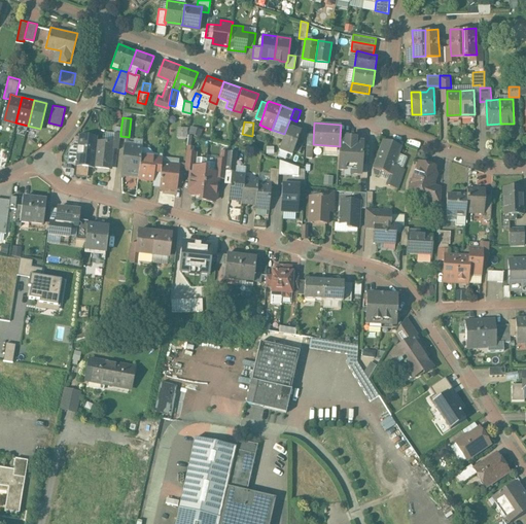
[(302,129),(288,124),(284,134),(279,148),(292,153),(294,149),(295,146),(299,136),(302,129)]
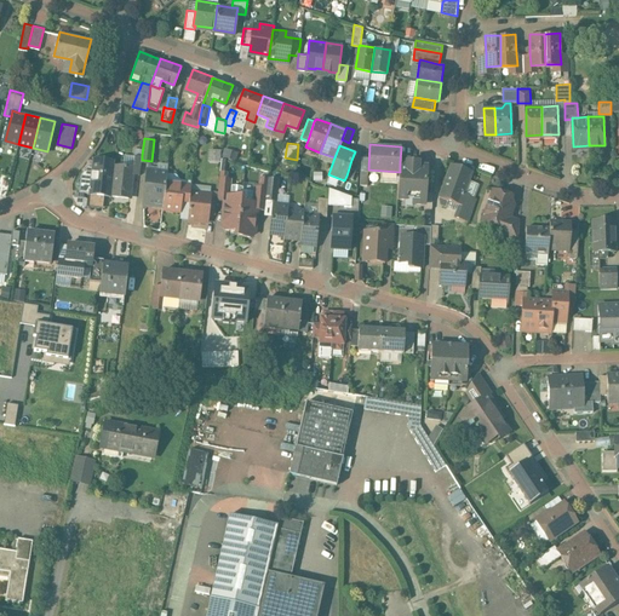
[(135,155),(125,154),(124,165),(133,165),(135,155)]
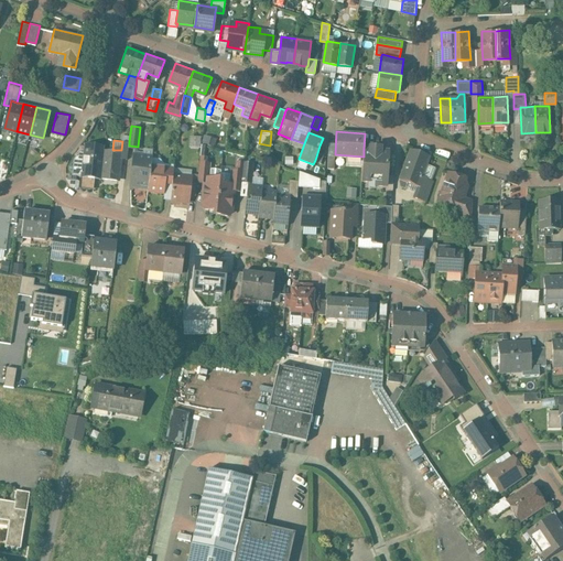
[(104,147),(89,144),(88,151),(79,151),(74,158),(72,173),(100,176),(100,177),(101,177),(101,175),(105,149),(105,144),(104,147)]
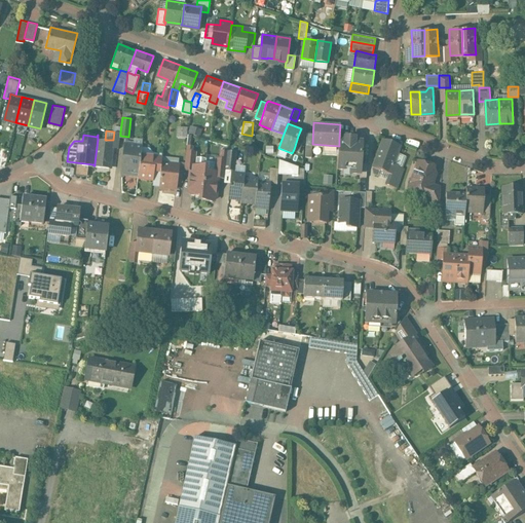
[(303,138),(298,136),(295,146),(294,149),(299,150),(303,138)]
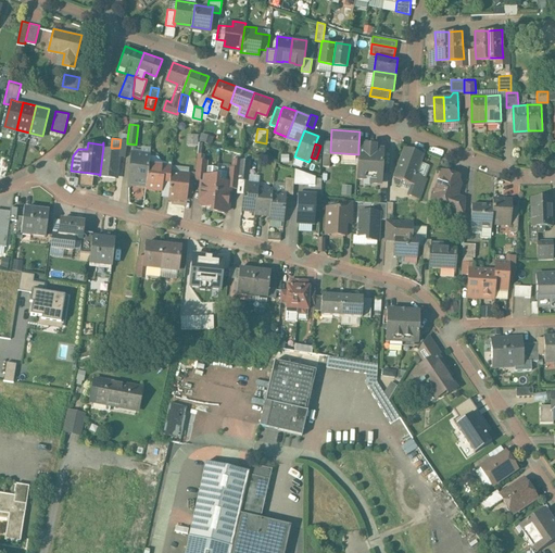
[(375,145),(365,143),(365,146),(358,146),(358,154),(356,177),(370,177),(369,181),(380,181),(381,181),(381,172),(382,148),(375,148),(375,145)]
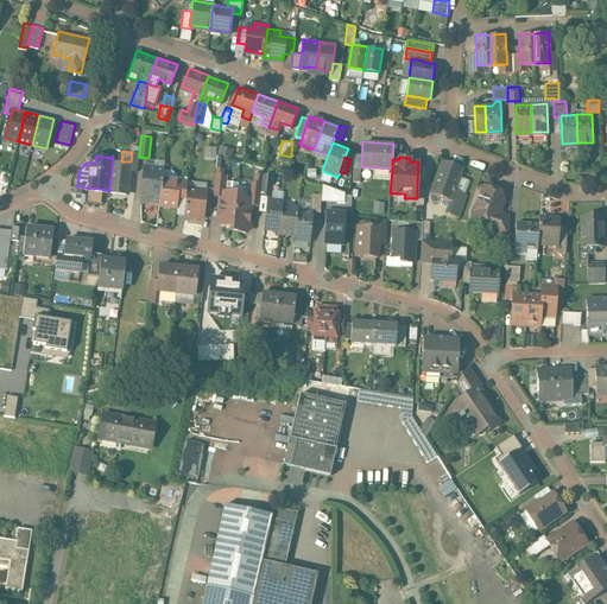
[(463,167),(442,159),(431,191),(430,197),(437,201),(440,195),(450,198),(446,210),(459,215),(467,192),(465,192),(469,178),(460,176),(463,167)]
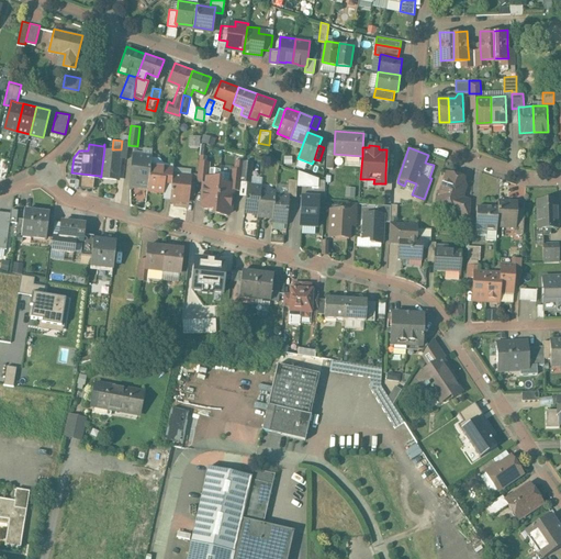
[(112,149),(104,148),(101,175),(119,177),(121,156),(122,151),(121,149),(112,149)]
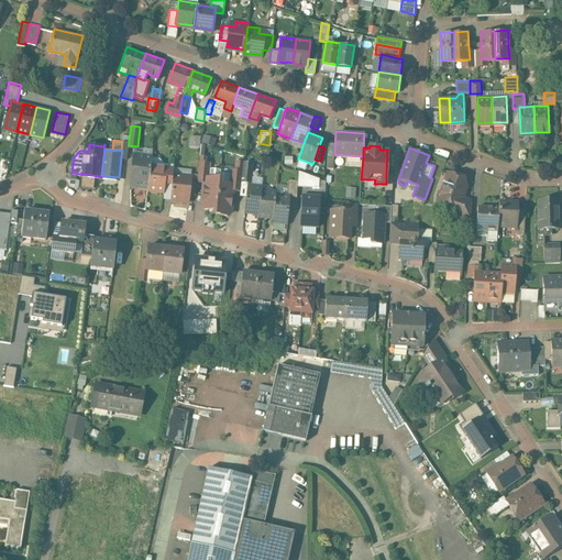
[(152,155),(134,153),(130,184),(149,186),(151,164),(152,155)]
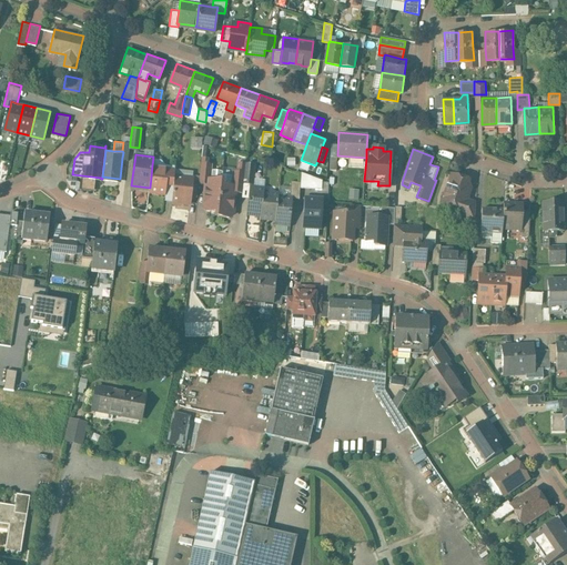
[(212,163),(201,162),(200,179),(199,182),(206,182),(206,178),(210,179),(212,163)]
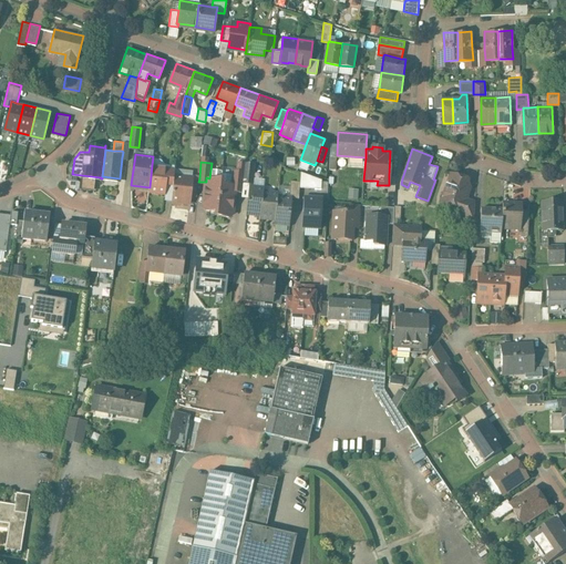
[(255,164),(245,163),(244,171),(243,182),(253,183),(255,164)]
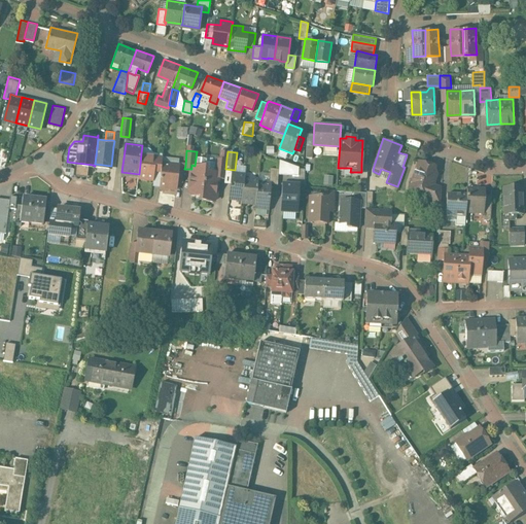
[(155,155),(141,153),(139,174),(138,177),(151,178),(154,177),(154,170),(156,155),(155,155)]
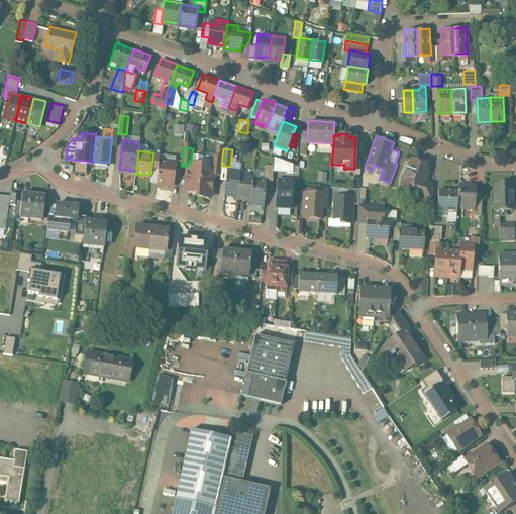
[(222,156),(213,155),(211,169),(214,169),(214,173),(221,174),(221,166),(222,156)]
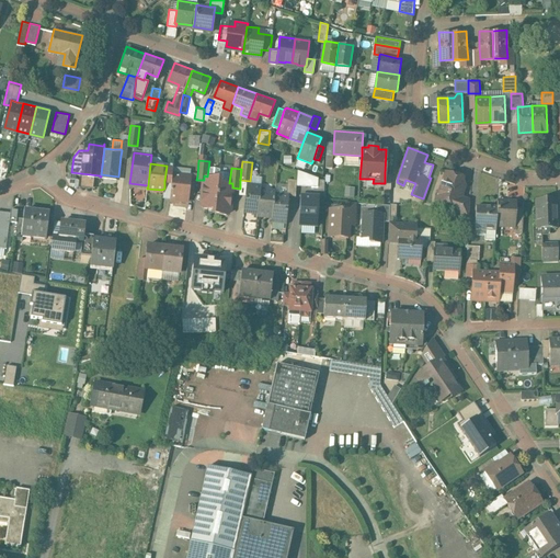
[(297,179),(297,184),(319,185),(319,177),(297,168),(297,179)]
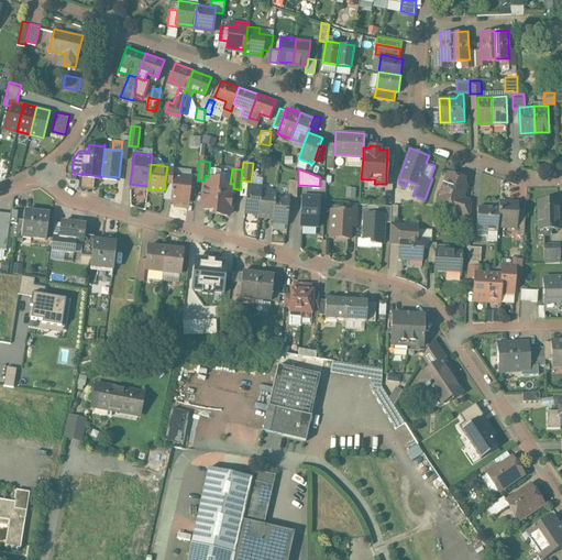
[(464,177),(449,172),(439,198),(440,200),(445,202),(449,200),(459,205),(462,196),(466,185),(464,182),(463,182),(464,177)]
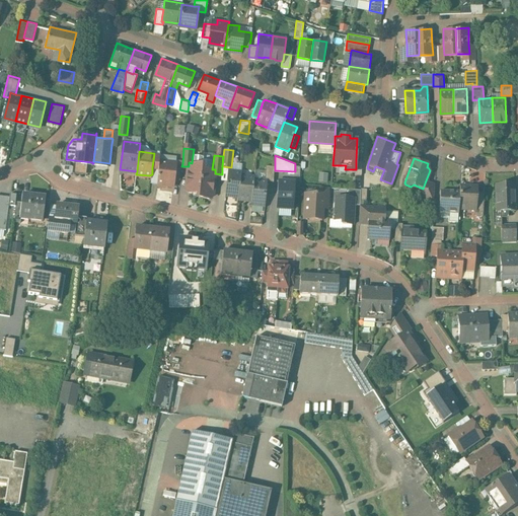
[(176,161),(159,159),(158,168),(157,185),(164,186),(166,183),(173,185),(174,177),(176,162),(176,161)]
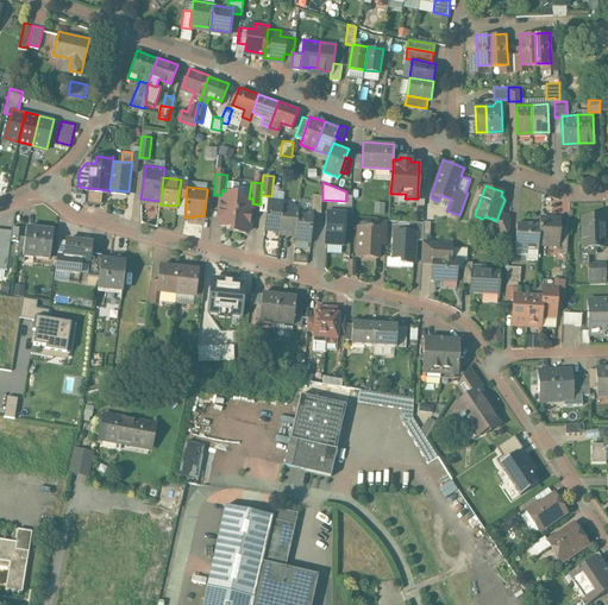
[(102,191),(88,190),(87,201),(101,203),(102,191)]
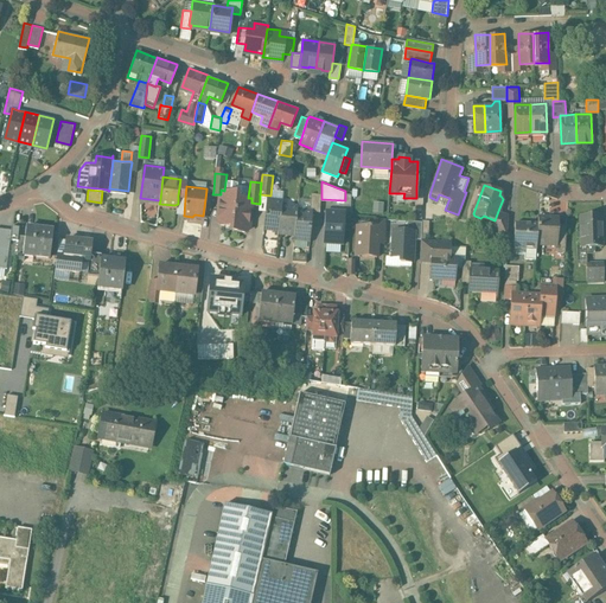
[(224,191),(221,190),(221,194),(218,219),(222,223),(233,224),(234,224),(236,197),(237,192),(224,191)]
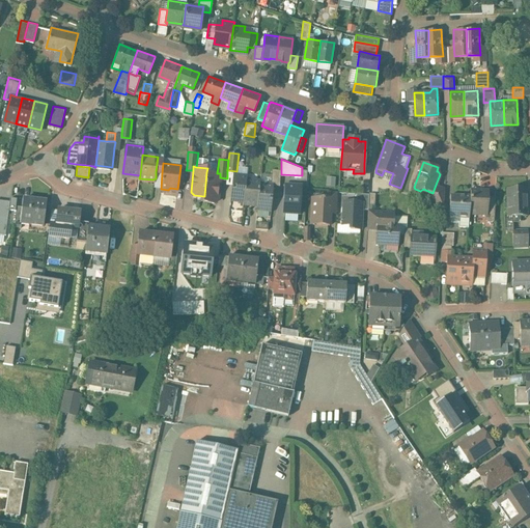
[(281,169),(272,168),(271,184),(274,184),(280,184),(281,174),(281,169)]
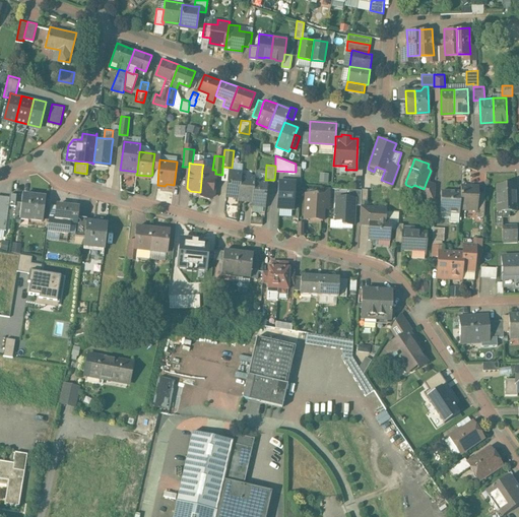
[(212,170),(202,169),(200,192),(199,192),(199,196),(209,197),(213,194),(215,174),(215,170),(212,170)]
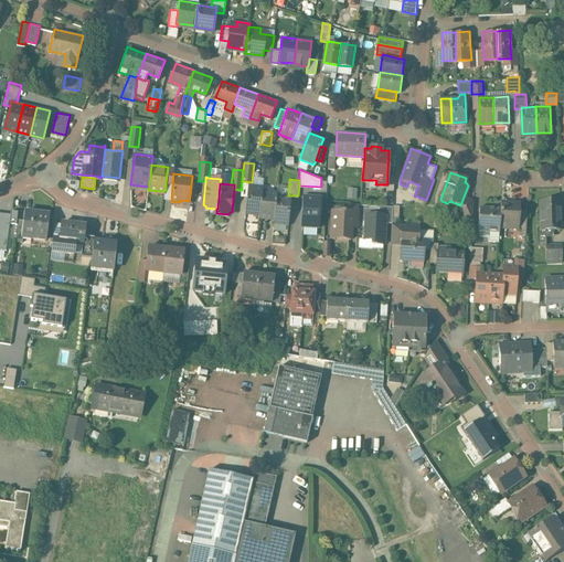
[(263,187),(248,184),(245,211),(261,212),(261,210),(263,189),(263,187)]
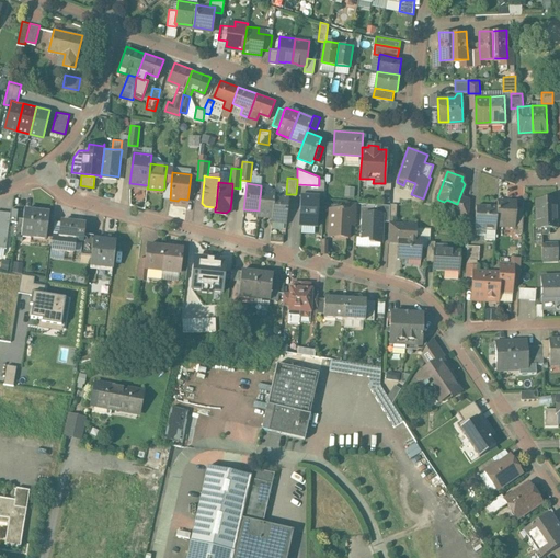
[(275,190),(261,188),(259,208),(267,209),(266,214),(273,215),(275,193),(275,190)]
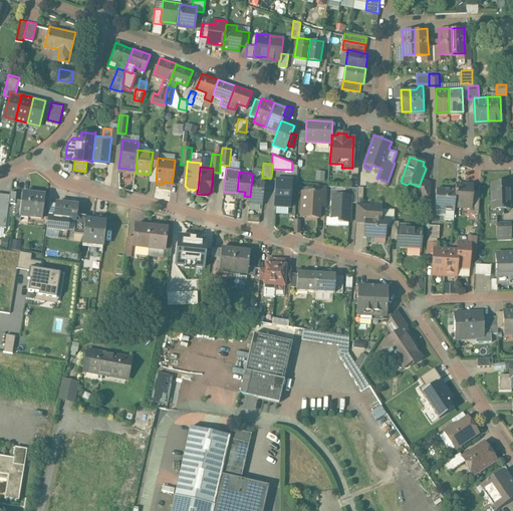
[(262,178),(252,177),(250,197),(249,203),(262,204),(265,178),(262,178)]
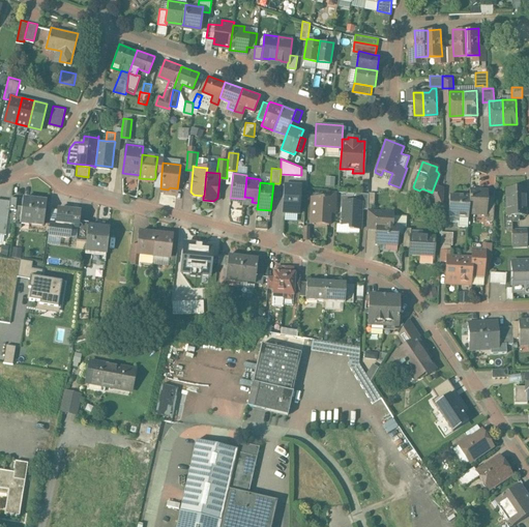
[(300,184),(286,183),(285,210),(299,211),(300,184)]
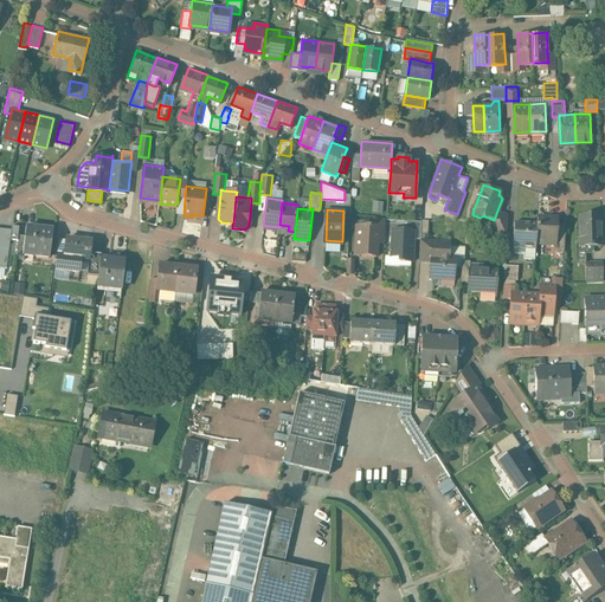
[(508,214),(497,211),(494,220),(490,228),(507,234),(508,214)]
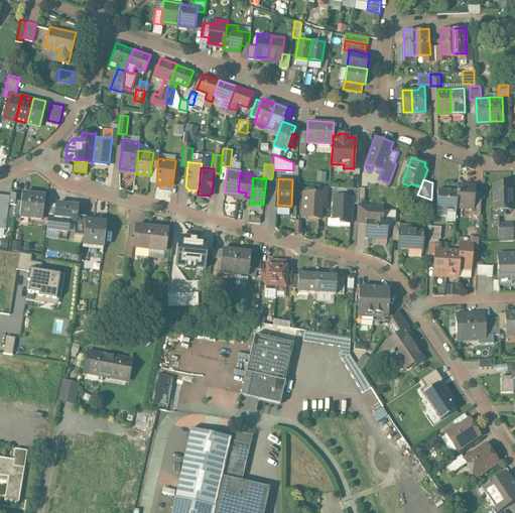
[(511,181),(493,181),(494,209),(512,208),(511,181)]
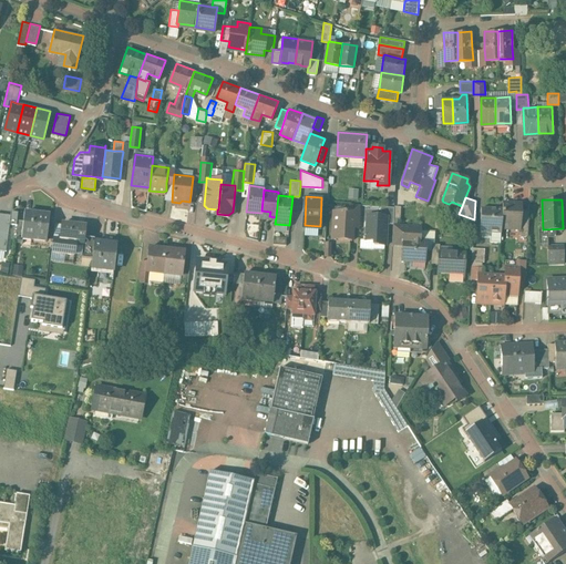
[(522,203),(503,202),(503,207),(502,226),(520,227),(521,227),(521,208),(522,203)]
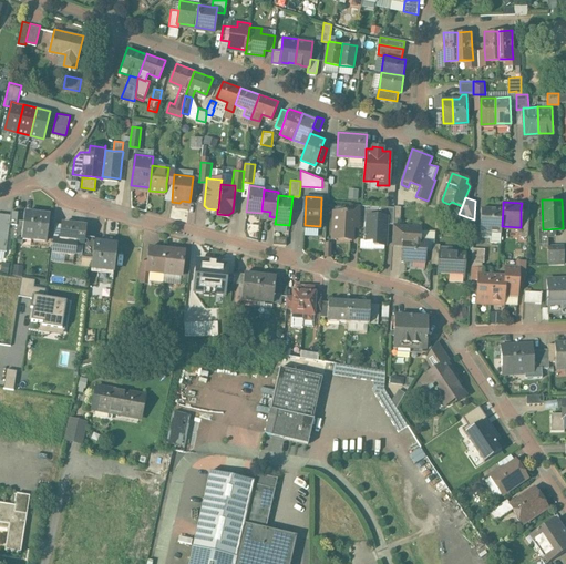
[(361,203),(350,203),(350,209),(353,211),(353,217),(360,217),(361,203)]
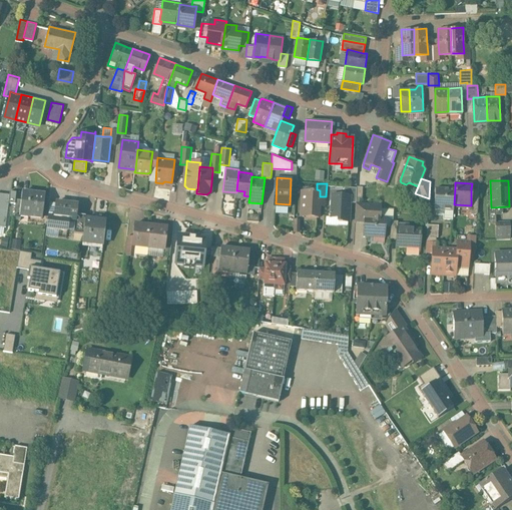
[(357,186),(345,185),(345,194),(351,194),(350,200),(356,200),(357,196),(357,186)]
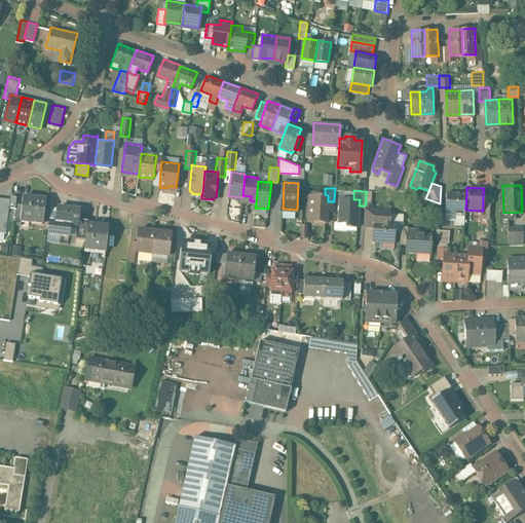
[(466,192),(446,191),(445,214),(464,215),(465,210),(466,192)]
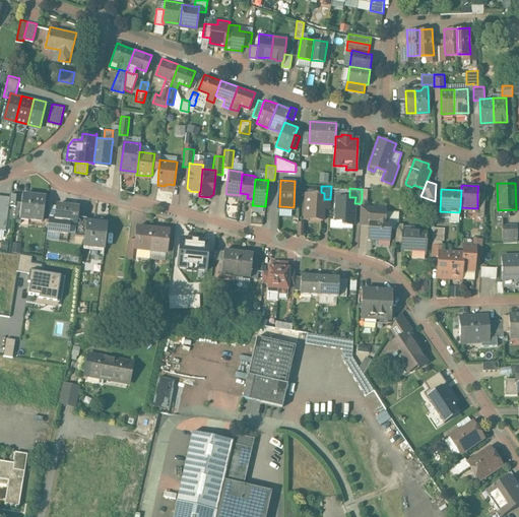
[(485,192),(477,191),(477,208),(476,208),(475,214),(484,214),(485,192)]
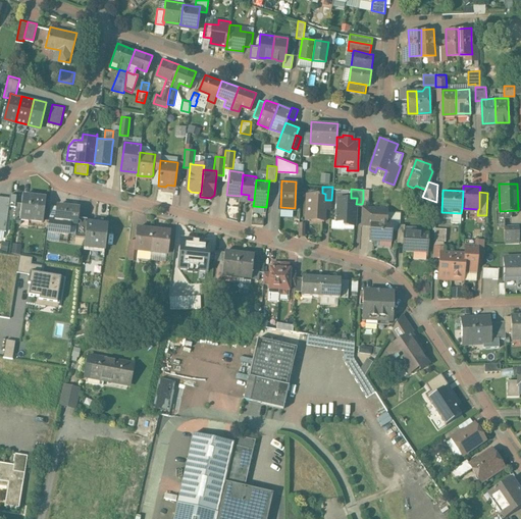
[(314,195),(308,195),(306,215),(313,215),(313,219),(324,219),(325,200),(325,194),(322,193),(315,193),(314,195)]
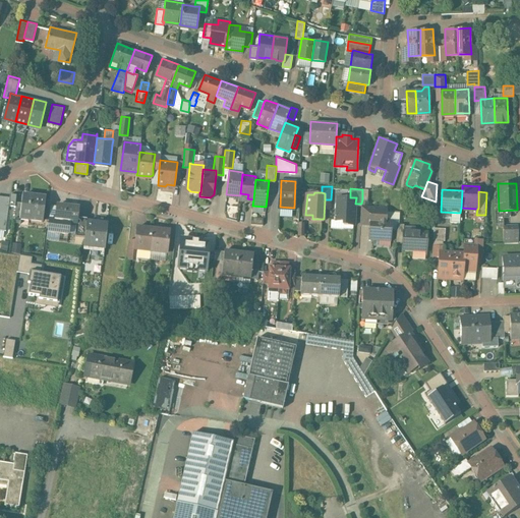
[(0,194),(0,228),(6,230),(10,205),(11,196),(10,196),(0,194)]
